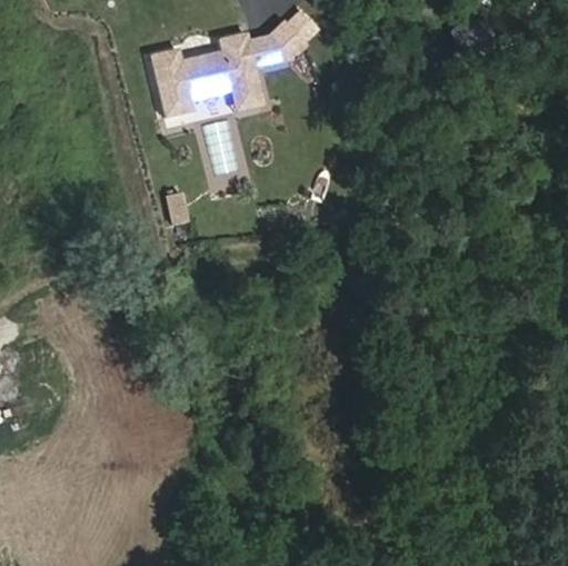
[(491,42),(487,16),(446,25),(451,50),(491,42)]
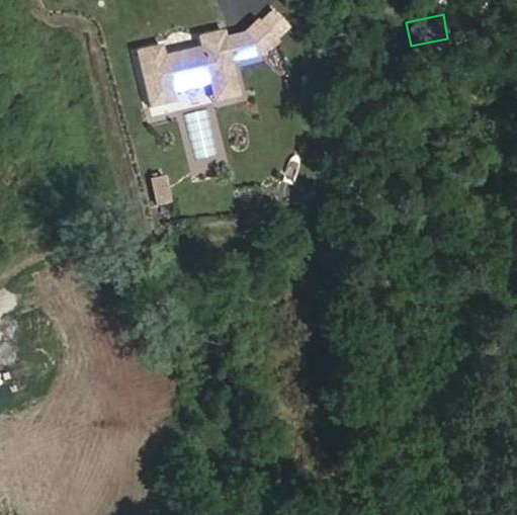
[(278,39),(257,18),(243,31),(264,53),(278,39)]
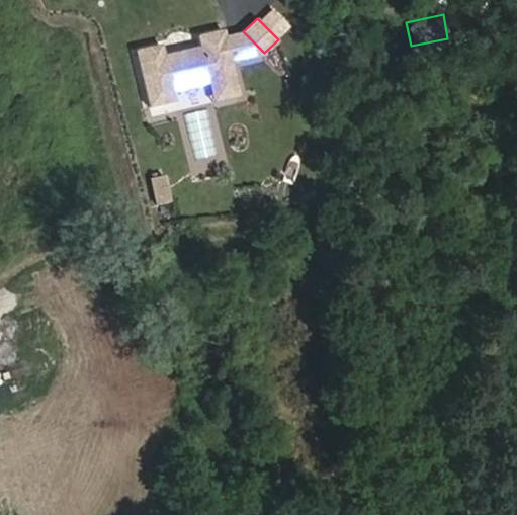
[(474,47),(470,27),(452,30),(456,51),(474,47)]
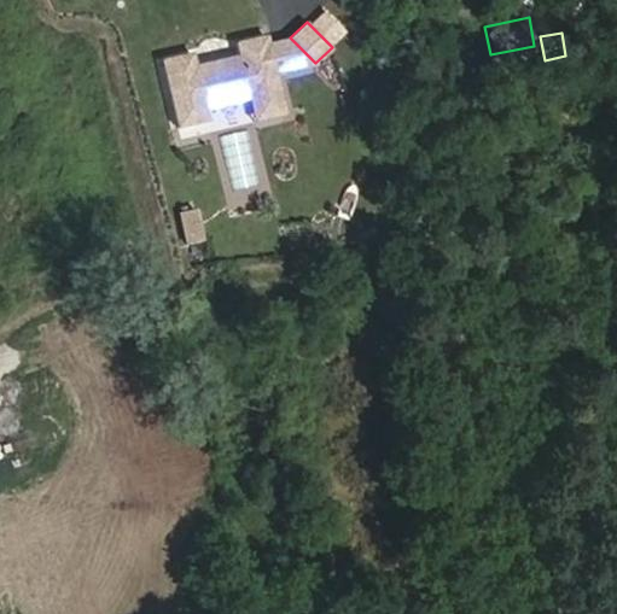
[(285,111),(277,72),(269,42),(267,34),(237,41),(240,54),(196,64),(193,52),(163,58),(179,124),(208,117),(205,106),(250,95),(256,118),(285,111)]
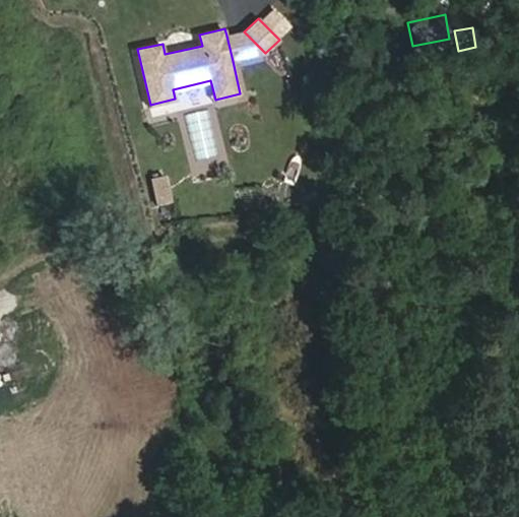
[(265,53),(244,31),(226,36),(233,61),(265,53)]
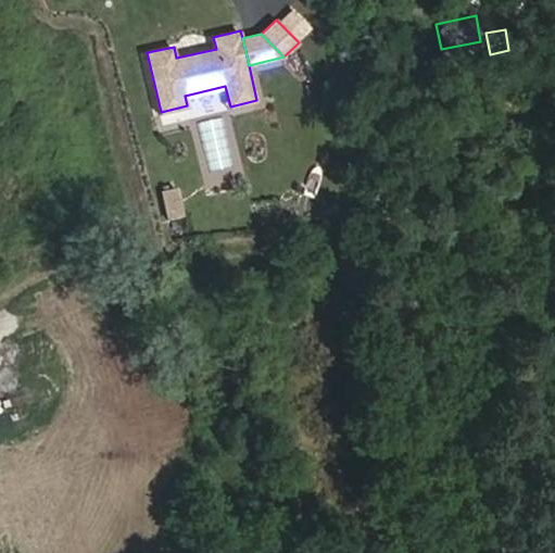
[(176,185),(159,187),(163,218),(180,216),(176,185)]
